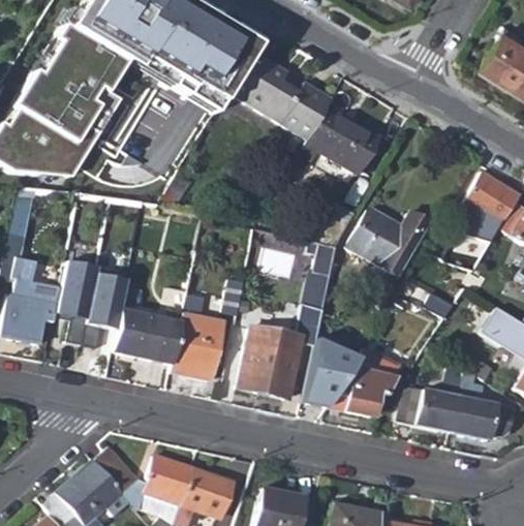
[(83,0),(68,27),(124,62),(195,100),(215,112),(228,90),(252,51),(256,41),(190,0),(83,0)]
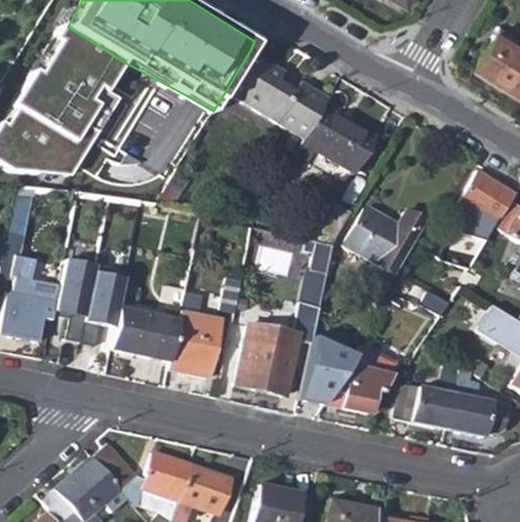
[(68,27),(61,23),(0,121),(0,160),(11,168),(70,172),(118,97),(108,89),(123,62),(68,27)]
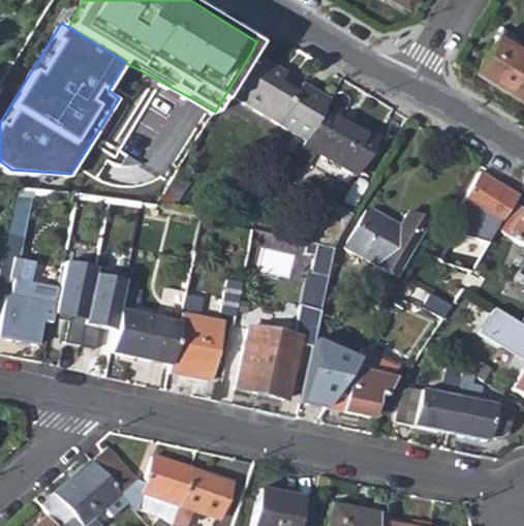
[(499,30),(475,68),(523,97),(523,44),(519,42),(522,38),(521,34),(504,23),(499,30)]
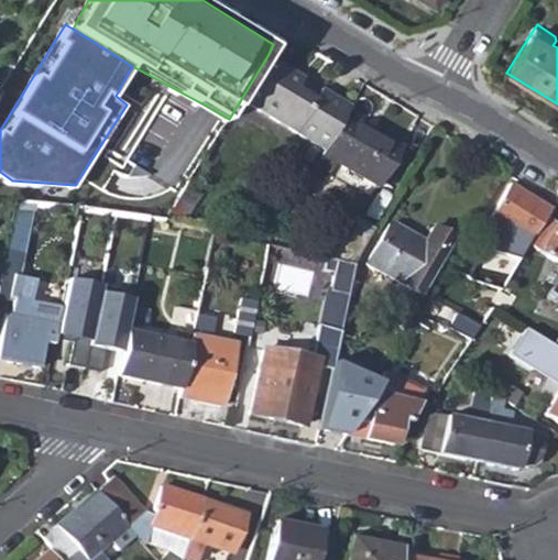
[(304,83),(306,77),(269,54),(243,95),(243,96),(328,147),(349,114),(353,106),(323,87),(320,92),(304,83)]
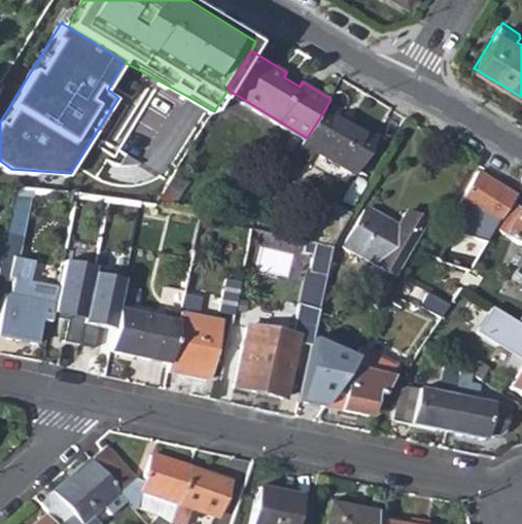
[(154,163),(174,176),(177,170),(214,111),(195,100),(154,163)]
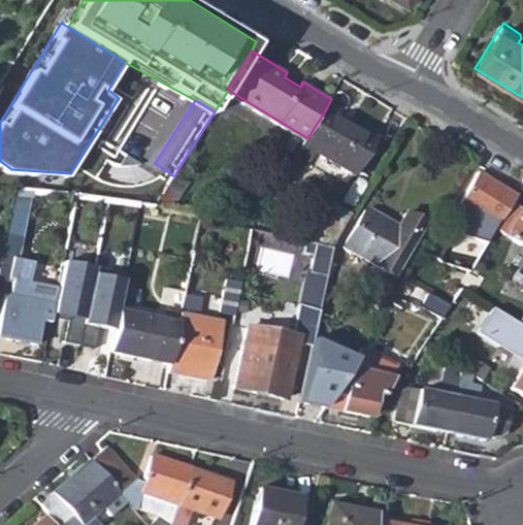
[(358,174),(380,138),(327,107),(307,138),(294,161),(307,168),(318,151),(358,174)]
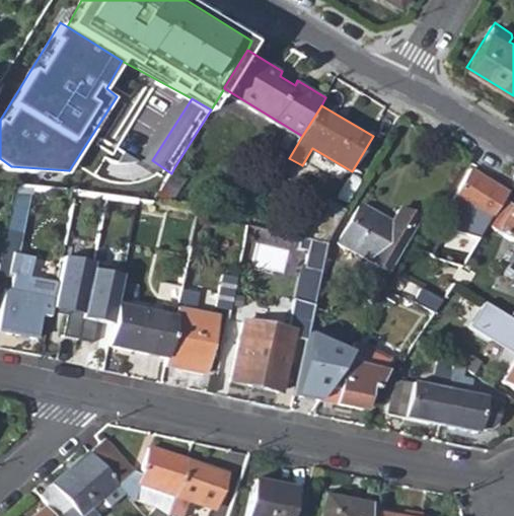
[(159,192),(171,173),(152,160),(130,197),(140,199),(154,201),(159,192)]
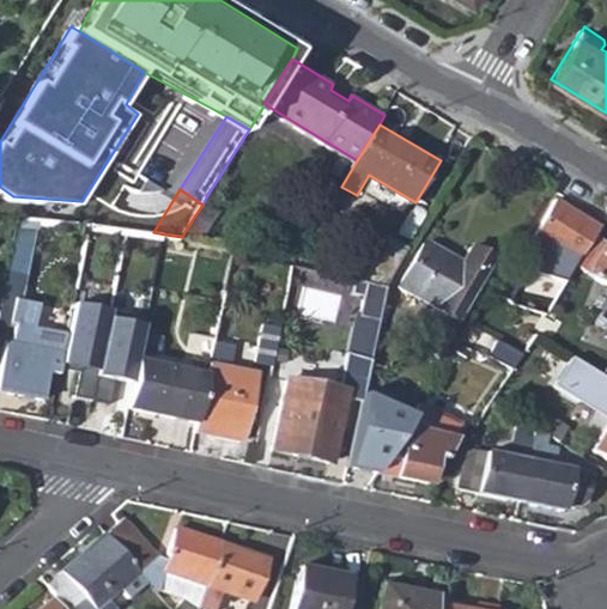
[(333,201),(345,208),(352,195),(340,189),(333,201)]
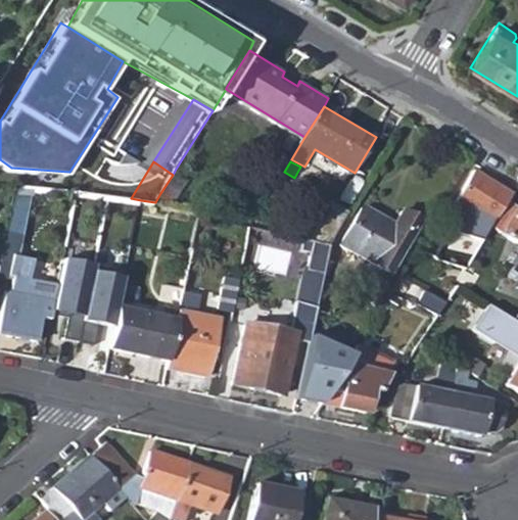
[(160,193),(175,202),(190,177),(176,169),(173,175),(160,193)]
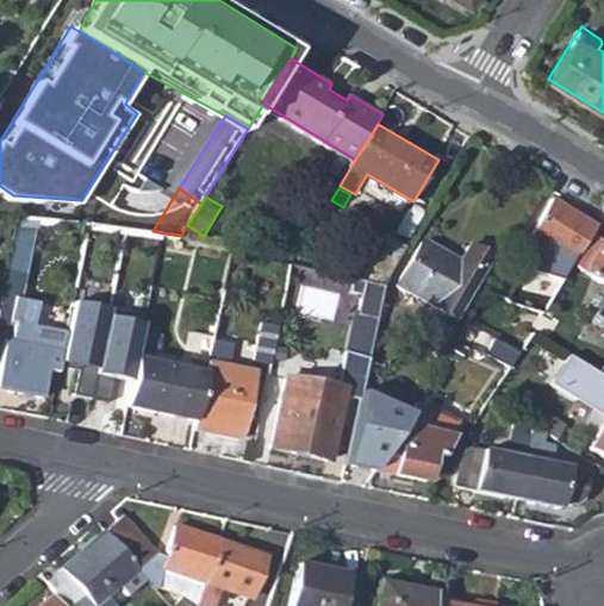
[(596,232),(599,225),(556,198),(536,232),(556,244),(549,257),(573,270),(577,263),(596,232)]
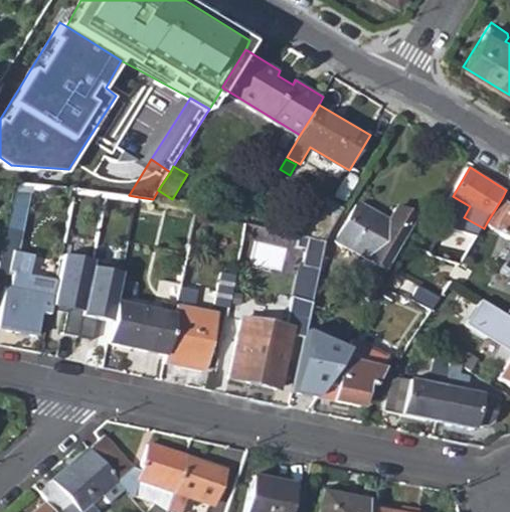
[(24,232),(32,191),(17,188),(9,228),(24,232)]
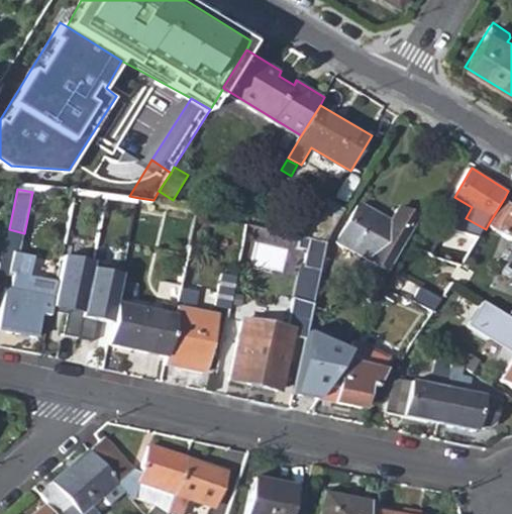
[(328,240),(347,208),(321,193),(306,218),(316,223),(309,236),(328,240)]
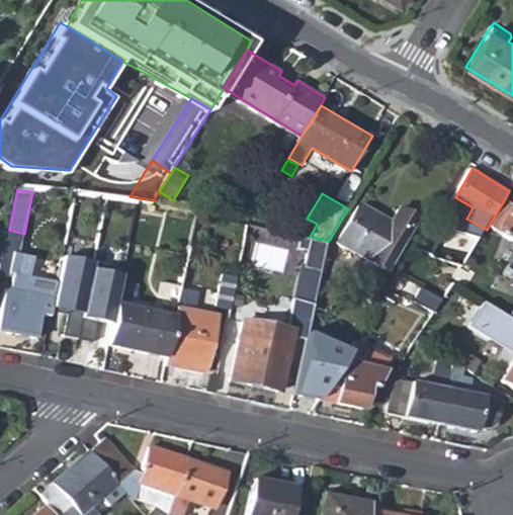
[(512,201),(506,197),(490,224),(505,233),(512,238),(512,201)]
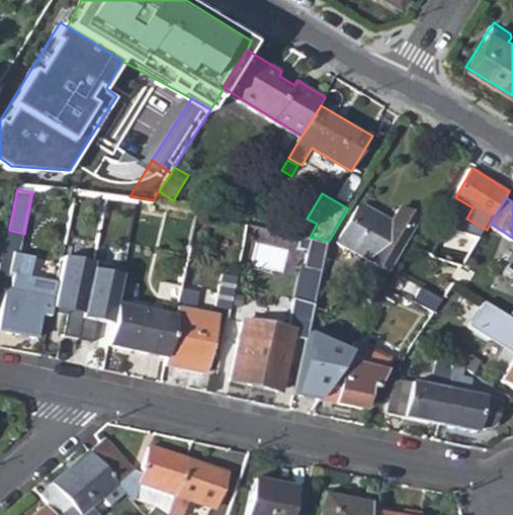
[(391,269),(419,219),(400,206),(393,221),(361,203),(340,240),(391,269)]
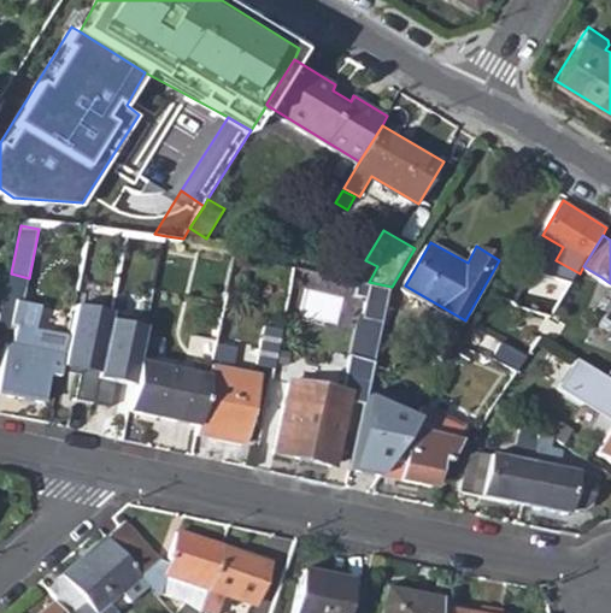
[(588,300),(601,277),(583,266),(580,273),(564,300),(575,306),(582,296),(588,300)]
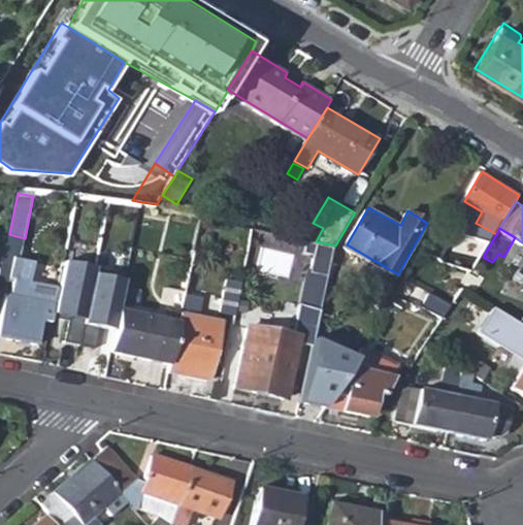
[(309,274),(316,241),(276,232),(269,265),(309,274)]
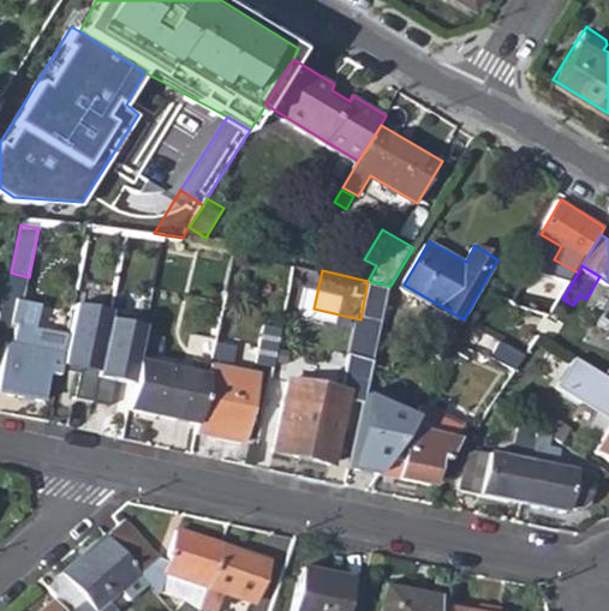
[(573,305),(579,309),(586,299),(580,295),(573,305)]
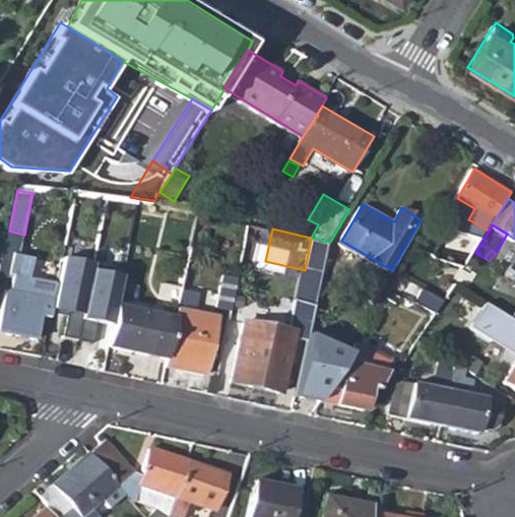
[(53,268),(54,259),(38,257),(36,273),(61,276),(62,269),(53,268)]
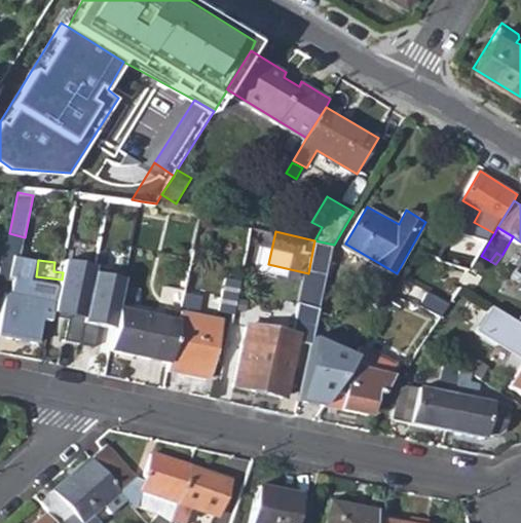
[(109,298),(121,301),(126,272),(114,269),(110,288),(111,288),(109,298)]
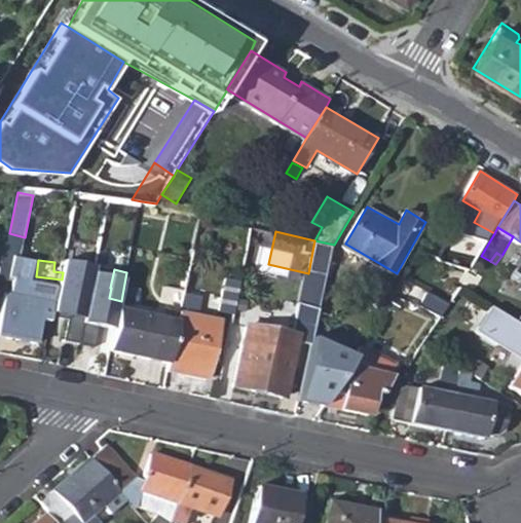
[(235,312),(243,281),(228,277),(222,309),(235,312)]
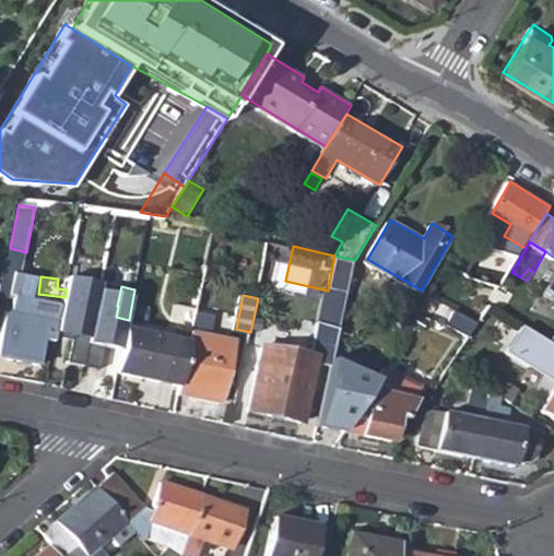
[(0,355),(42,364),(52,306),(10,297),(0,347),(0,355)]
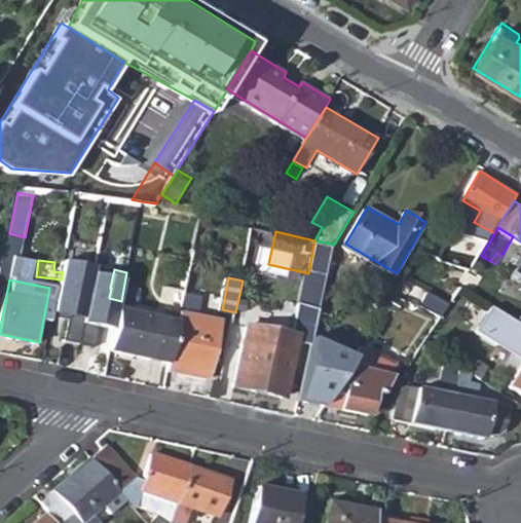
[(111,288),(110,288),(81,282),(73,283),(64,326),(66,327),(60,351),(80,357),(81,350),(99,355),(100,348),(111,351),(111,349),(119,308),(121,301),(109,298),(111,288)]
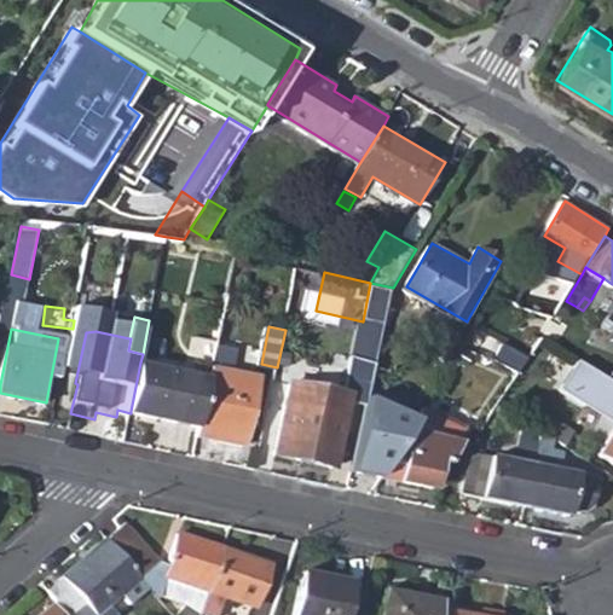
[(520,372),(531,358),(515,347),(504,363),(520,372)]
